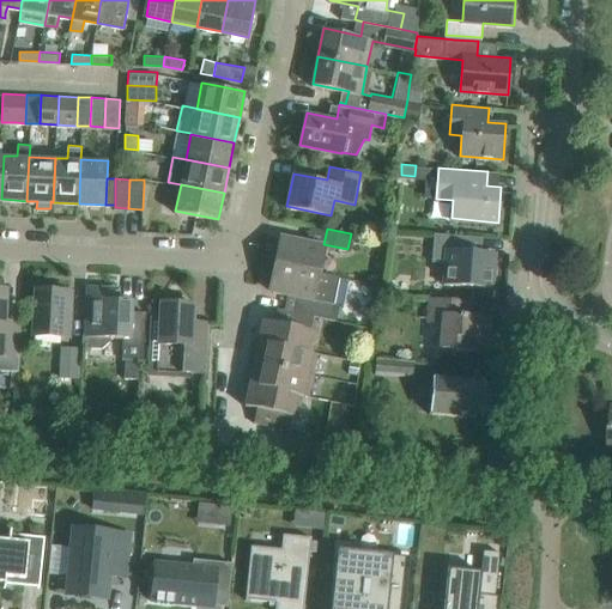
[(468,235),(444,232),(435,231),(432,260),(446,261),(444,282),(492,286),(496,250),(467,249),(468,235)]
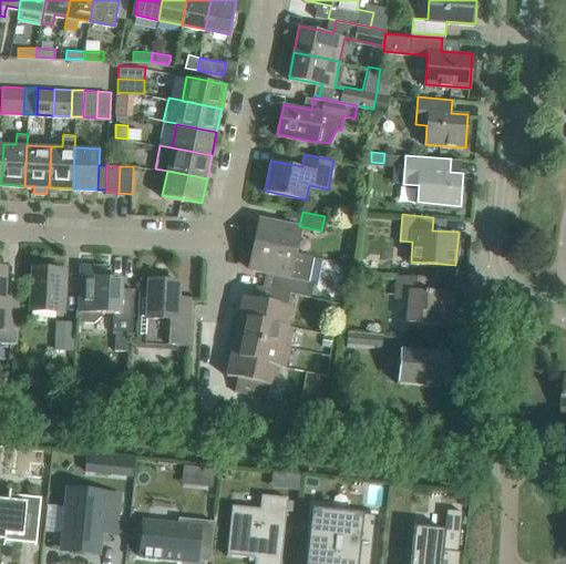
[(298,225),(281,222),(259,217),(255,243),(296,252),(297,250),(292,249),(298,225)]
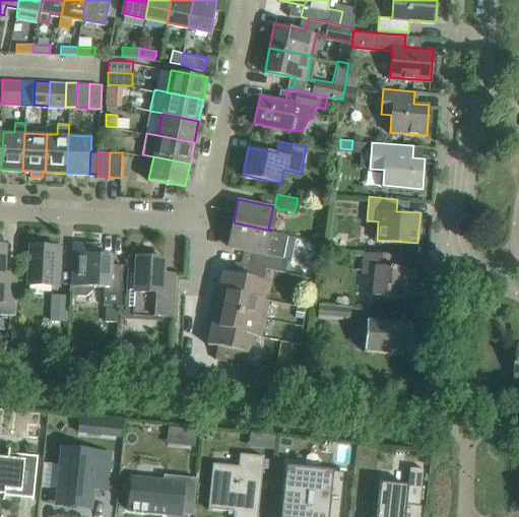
[(237,223),(232,247),(253,251),(250,263),(266,266),(285,270),(288,257),(283,256),(286,245),(288,234),(271,231),(234,222),(237,223)]
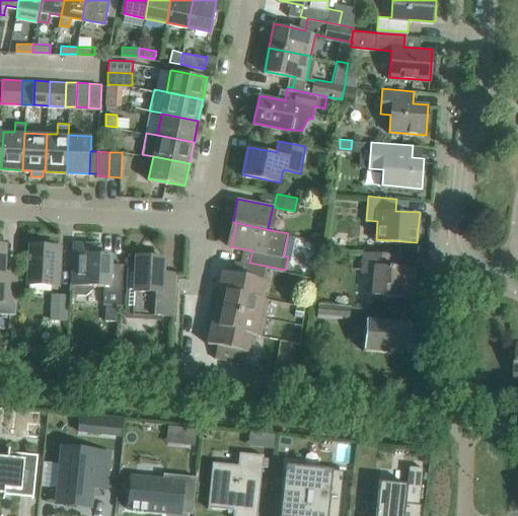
[(119,304),(122,304),(123,285),(111,285),(113,253),(95,252),(95,242),(74,241),(72,283),(70,282),(70,290),(75,290),(78,293),(87,294),(93,288),(94,285),(104,286),(103,303),(106,303),(105,319),(118,319),(119,304)]
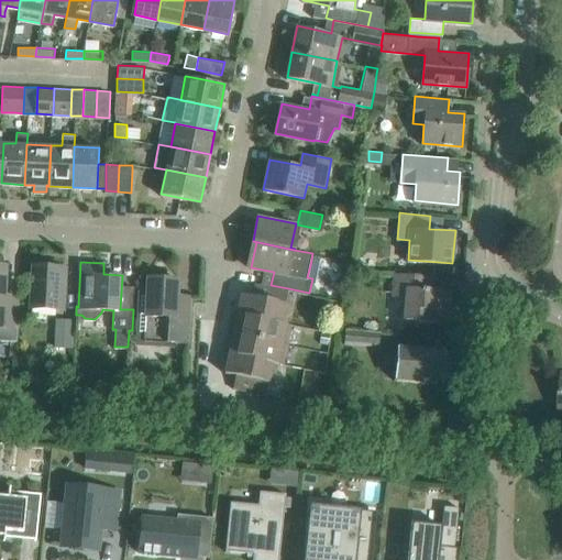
[(6,293),(7,265),(0,264),(0,326),(2,326),(1,340),(17,340),(18,327),(17,327),(19,294),(6,293)]
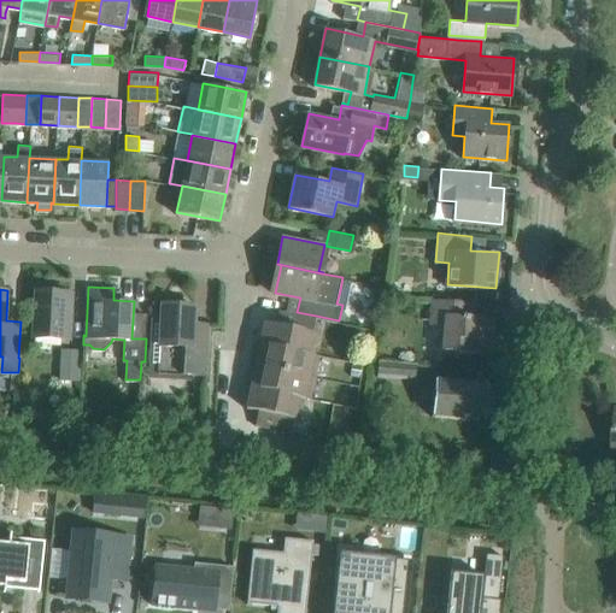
[(70,317),(71,293),(37,292),(35,335),(69,336),(70,317)]
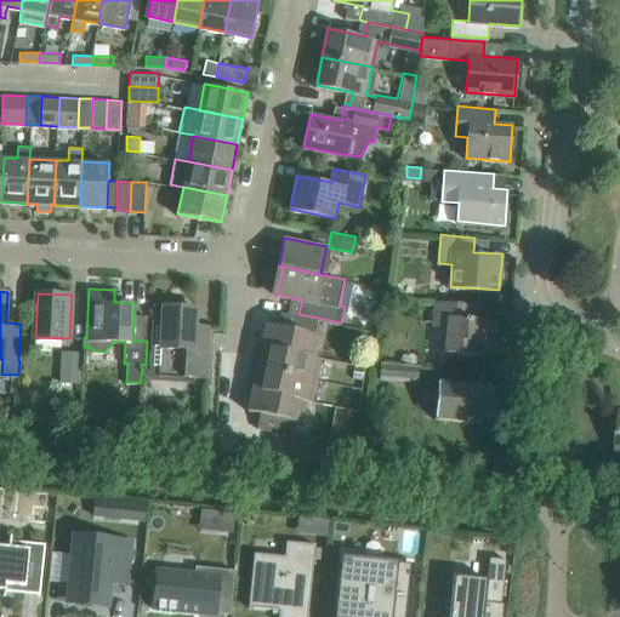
[(478,303),(455,301),(434,300),(433,325),(448,326),(445,352),(490,354),(491,342),(495,342),(496,319),(478,318),(478,303)]
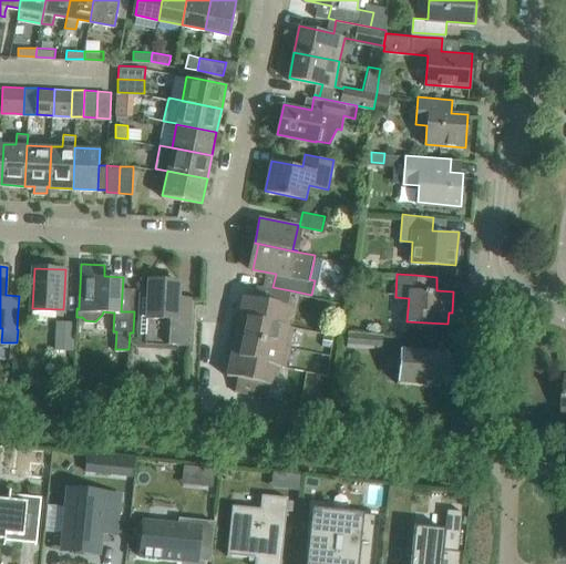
[(141,291),(137,347),(176,348),(176,344),(191,345),(192,318),(178,318),(179,279),(148,278),(148,291),(141,291)]
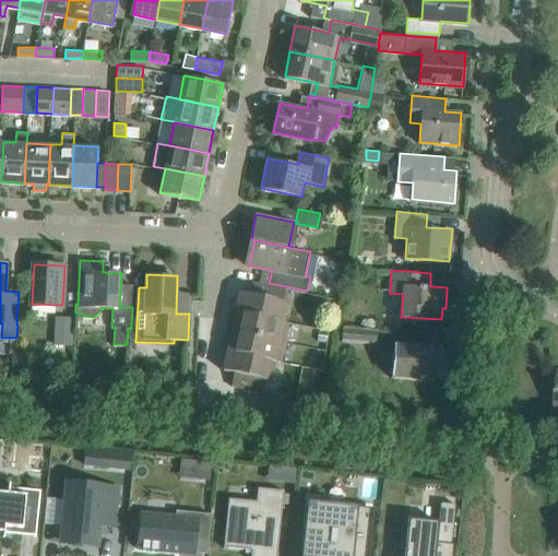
[(283,299),(286,286),(269,283),(253,280),(250,293),(240,291),(234,319),(229,318),(227,329),(286,341),(289,321),(285,320),(288,300),(283,299)]
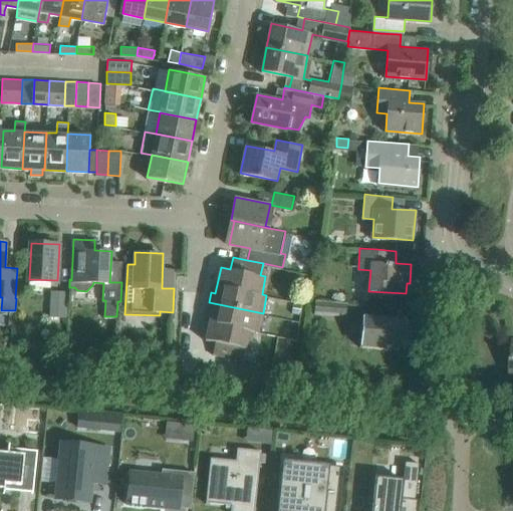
[(67,290),(52,289),(50,315),(66,315),(67,290)]
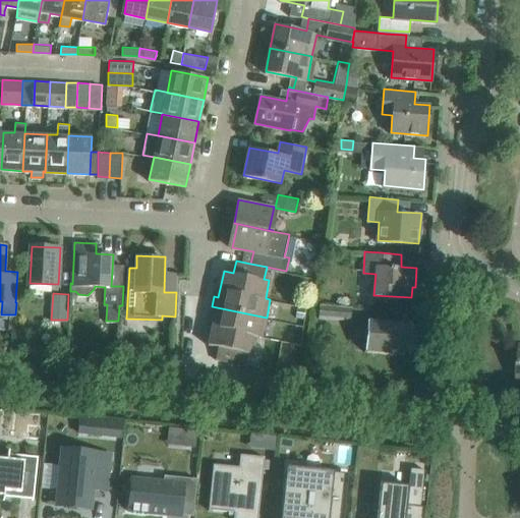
[(352,305),(321,303),(320,317),(351,319),(352,305)]
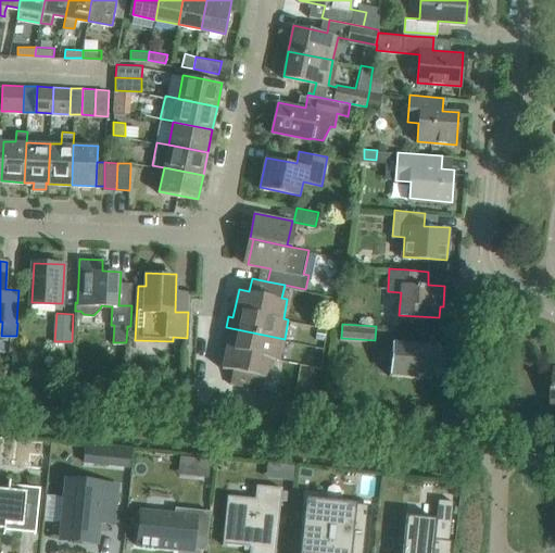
[(280,359),(285,339),(226,327),(224,337),(229,338),(223,367),(234,368),(230,381),(263,389),(266,376),(270,377),(275,357),(280,359)]
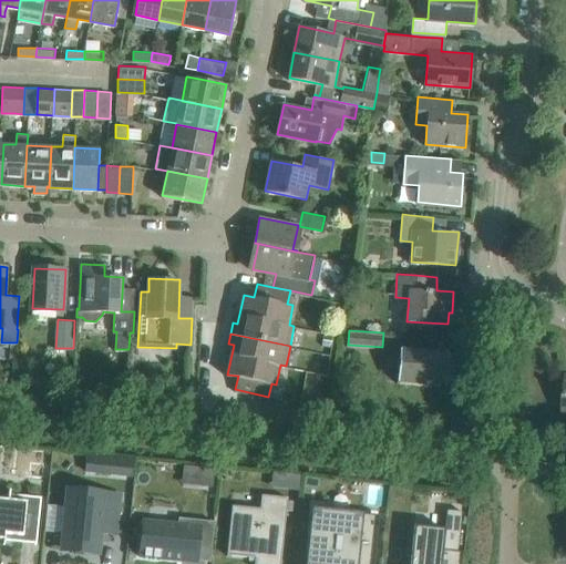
[(449,351),(400,348),(398,381),(446,386),(449,351)]
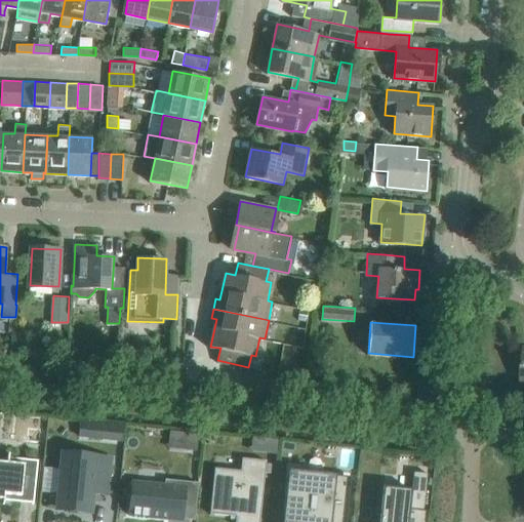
[(266,361),(265,374),(282,375),(307,377),(308,364),(283,362),(266,361)]
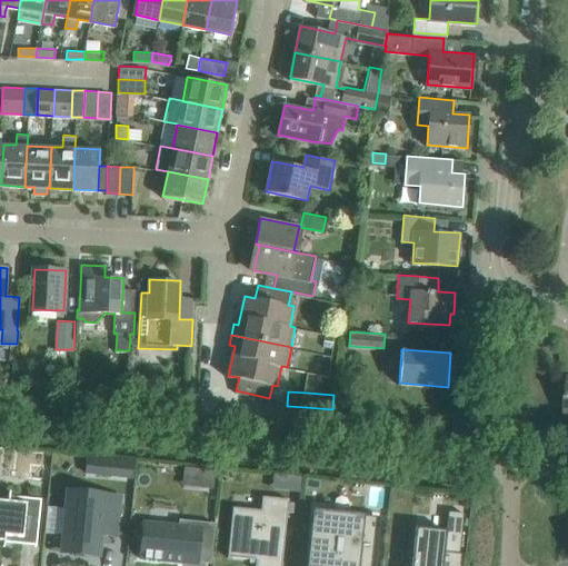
[(87,455),(87,462),(103,464),(102,472),(133,475),(136,459),(87,455)]
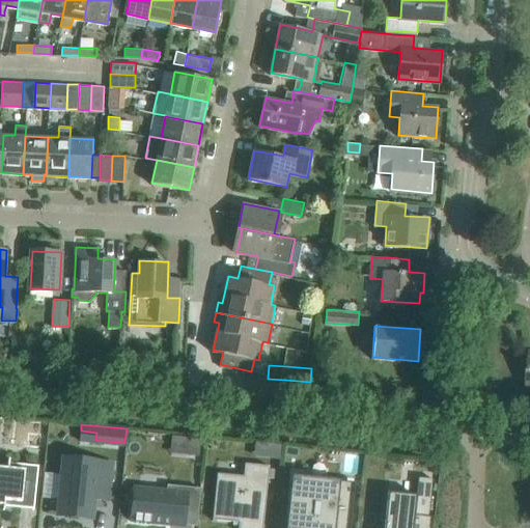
[(189,433),(187,452),(199,453),(201,435),(189,433)]
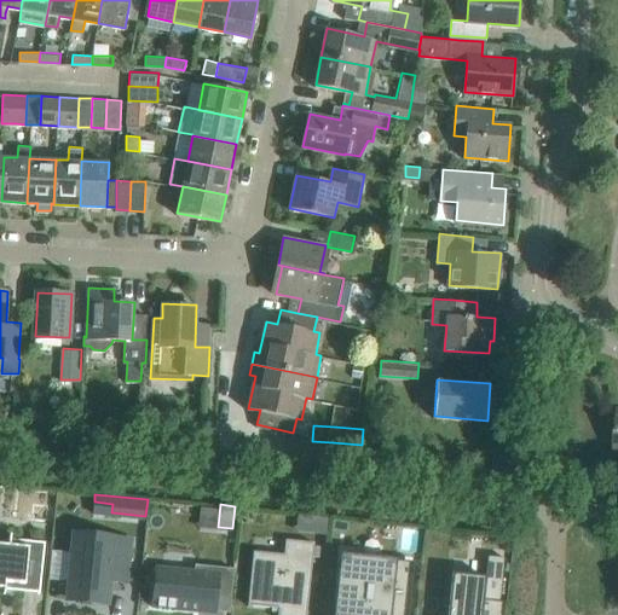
[(319,515),(318,531),(328,532),(329,515),(319,515)]
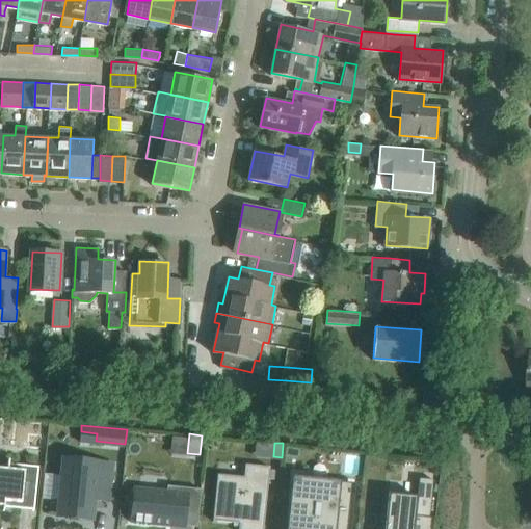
[(109,497),(112,464),(64,458),(59,513),(93,517),(95,496),(109,497)]
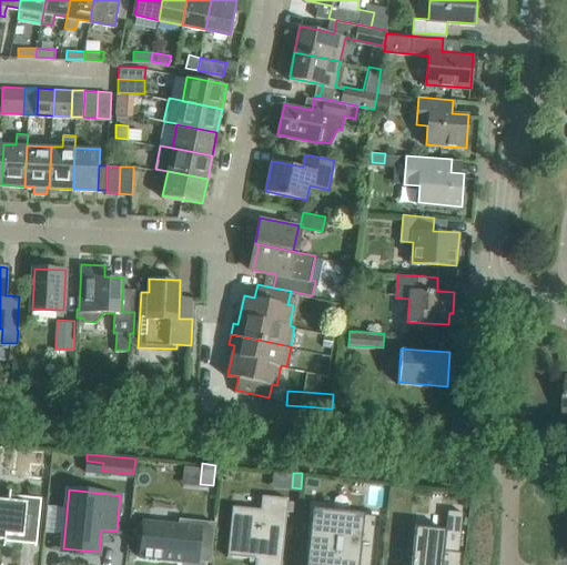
[(233,505),(228,554),(252,556),(252,553),(256,554),(255,564),(282,564),(287,510),(294,511),(295,500),(289,500),(289,496),(263,494),(261,507),(233,505)]
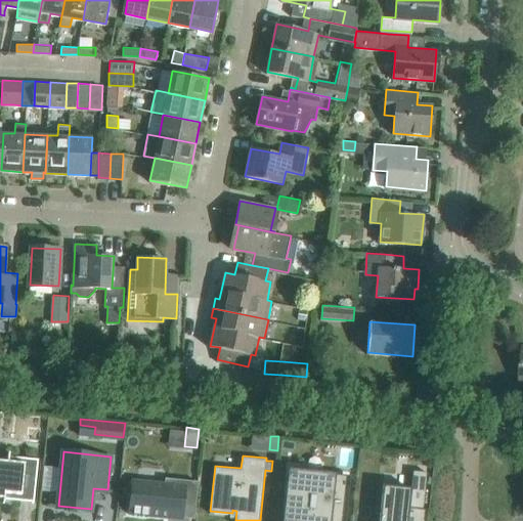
[(0,496),(4,497),(3,501),(5,501),(5,497),(6,491),(13,492),(22,492),(23,484),(23,485),(24,473),(37,475),(39,458),(25,457),(24,462),(8,461),(0,460),(0,496)]
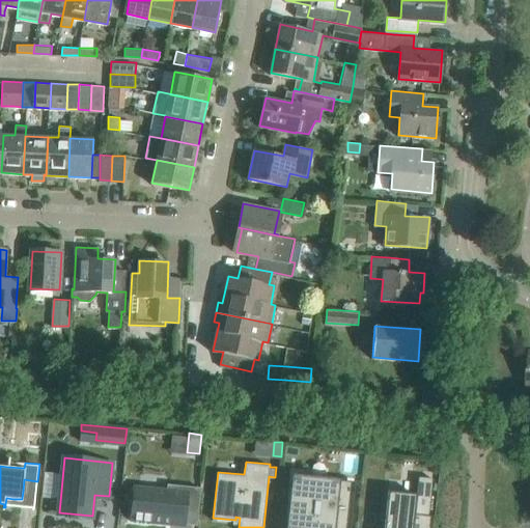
[(293,474),(286,527),(335,527),(336,520),(350,521),(354,482),(340,481),(340,479),(293,474)]
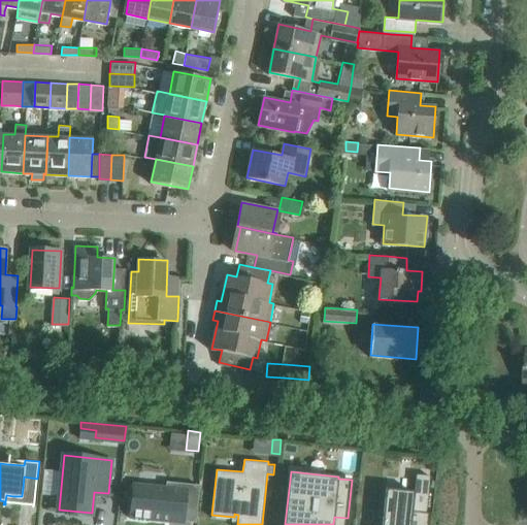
[(427,511),(431,474),(417,472),(415,491),(386,488),(382,524),(410,524),(413,510),(427,511)]
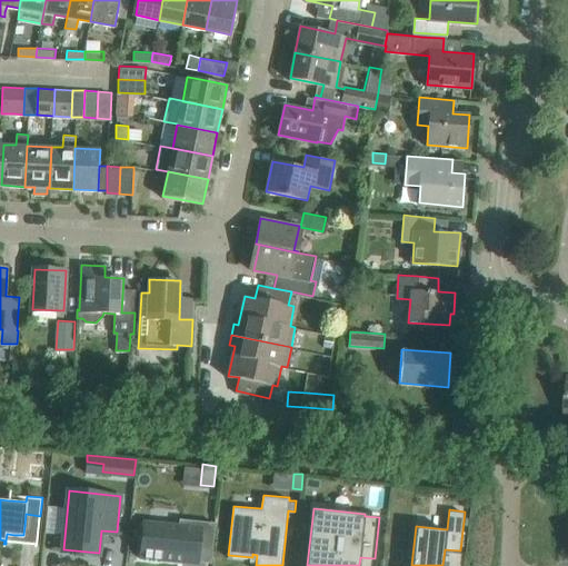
[(145,520),(140,556),(146,557),(147,558),(147,557),(151,557),(150,558),(152,558),(152,557),(155,557),(153,558),(156,558),(156,557),(159,558),(159,559),(161,559),(161,558),(198,562),(198,560),(199,548),(212,550),(216,522),(180,518),(179,524),(145,520)]
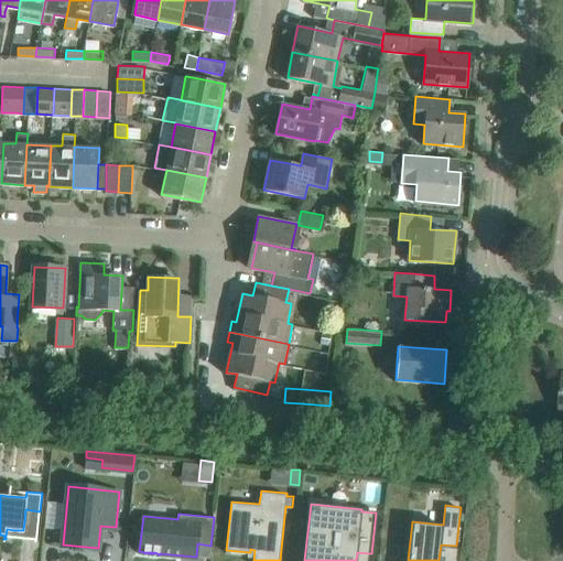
[(296,543),(295,560),(304,560),(305,545),(296,543)]
